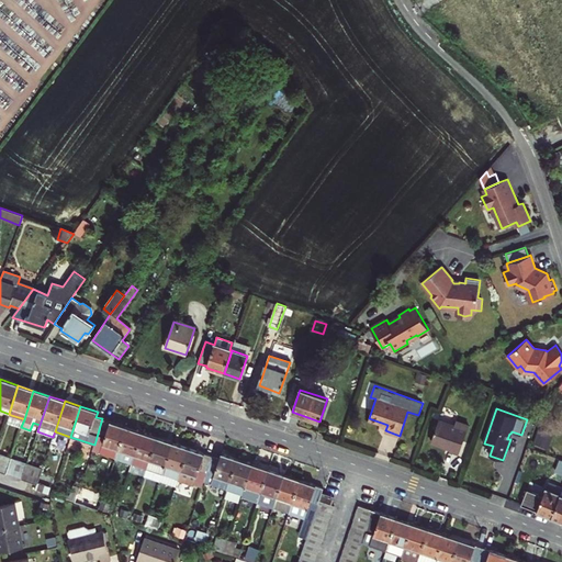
[(22,418),(11,415),(9,422),(20,425),(22,418)]
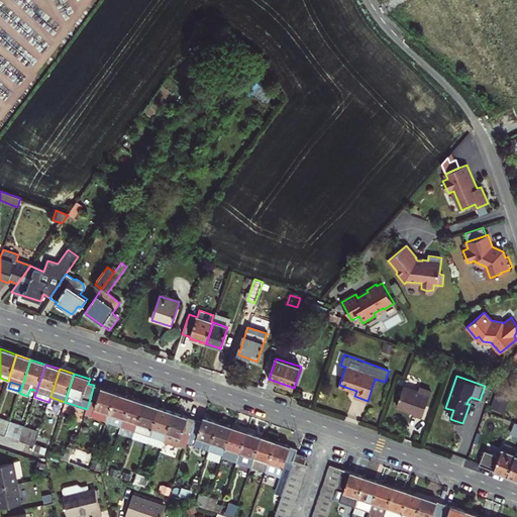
[(106,421),(116,393),(94,385),(87,409),(85,414),(106,421)]
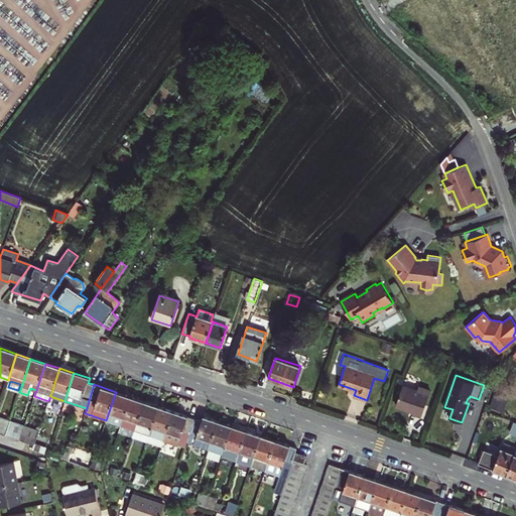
[(413,413),(422,416),(431,390),(419,386),(417,390),(403,385),(396,404),(414,410),(413,413)]
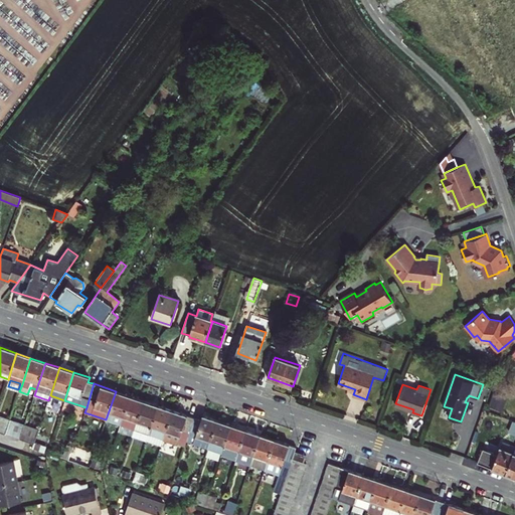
[(121,424),(130,396),(116,391),(106,419),(121,424)]
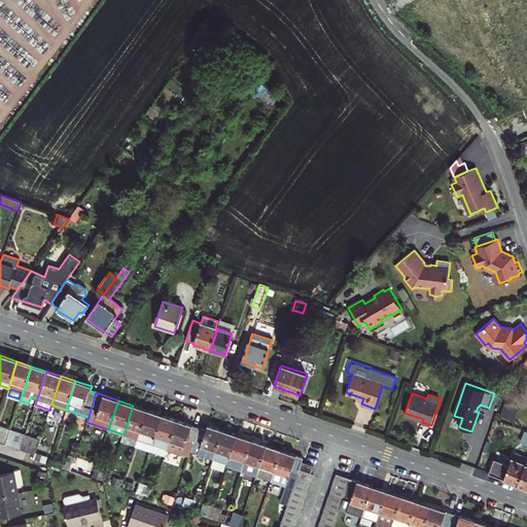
[(136,446),(147,410),(133,406),(124,434),(121,442),(136,446)]
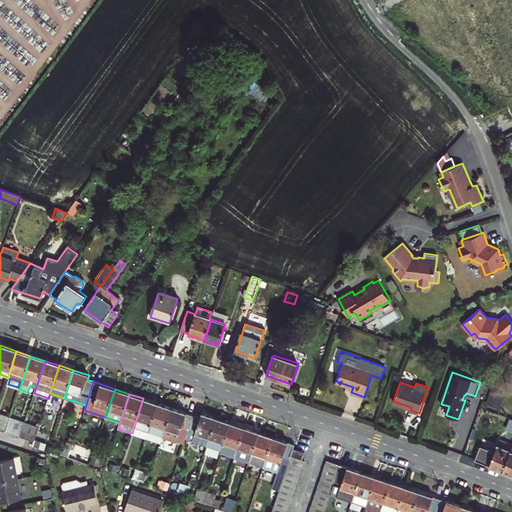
[(158,403),(143,398),(132,433),(146,438),(148,432),(158,403)]
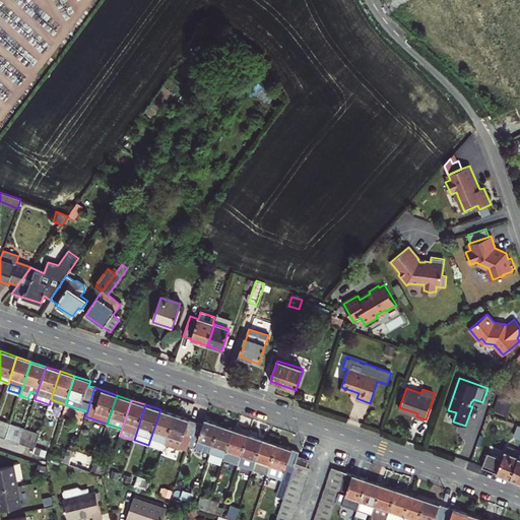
[(175,414),(160,409),(150,439),(148,445),(163,450),(165,443),(175,414)]
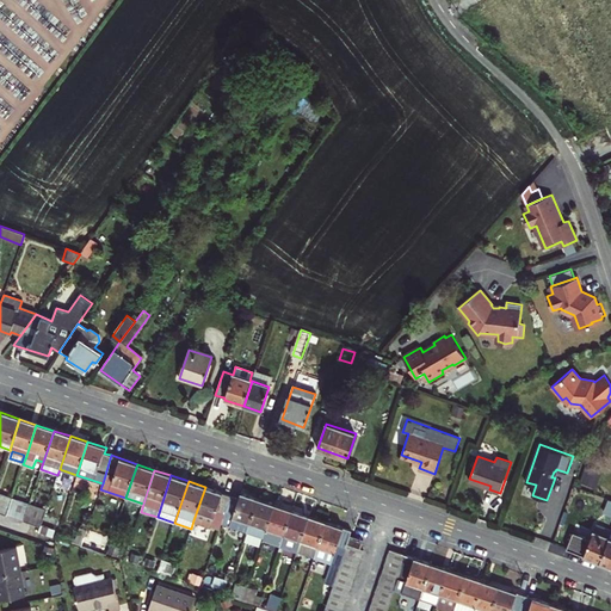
[(230,495),(205,487),(193,520),(211,526),(220,529),(222,523),(224,512),(230,495)]
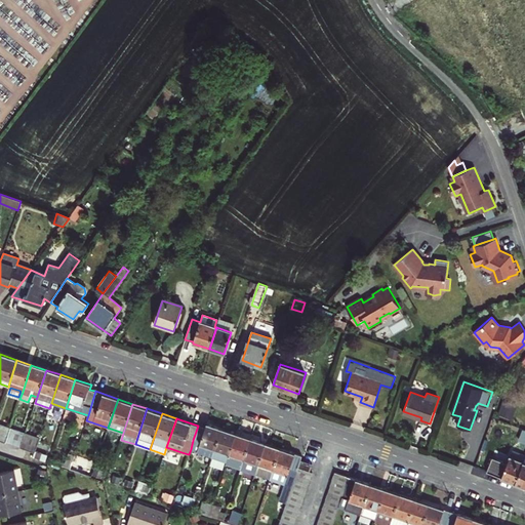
[(212,456),(221,429),(206,423),(205,428),(198,426),(193,440),(191,449),(212,456)]
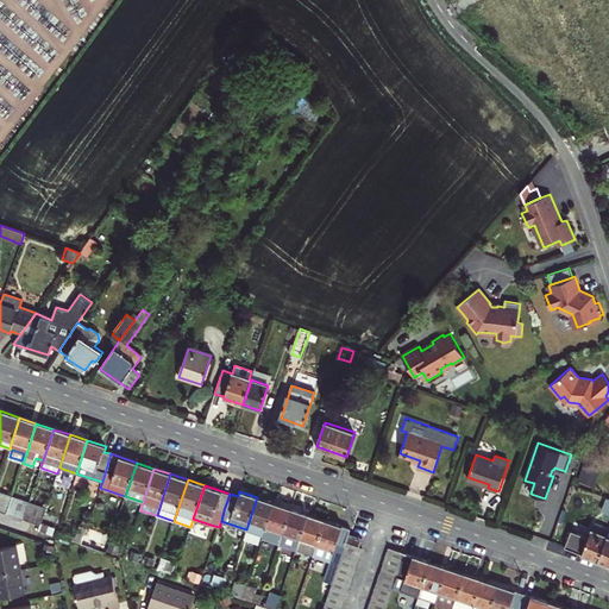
[(11,500),(0,495),(0,513),(6,515),(11,500)]
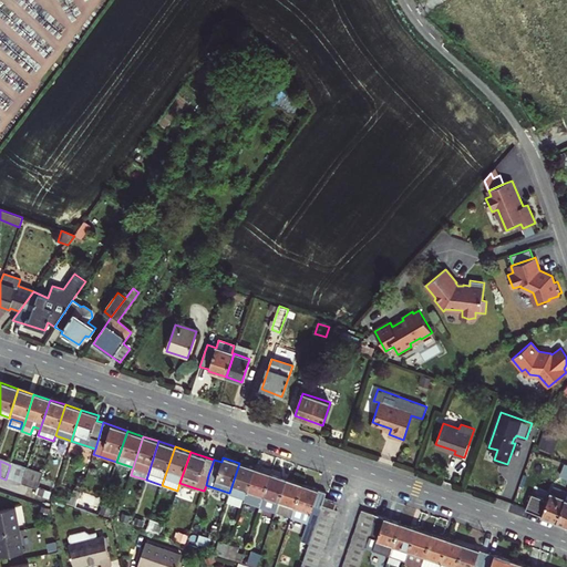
[(255,468),(239,463),(229,493),(245,498),(255,468)]
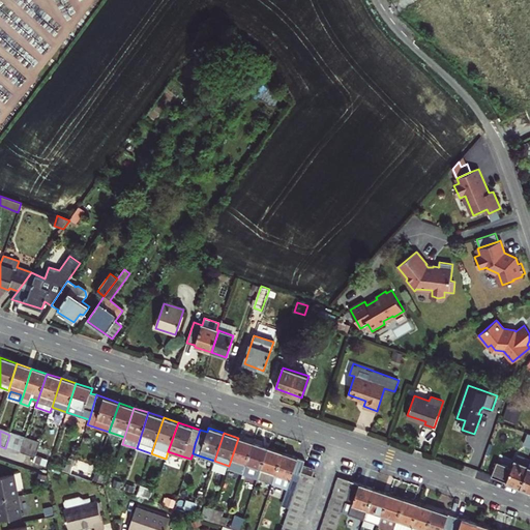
[(9,435),(5,448),(20,452),(25,439),(9,435)]
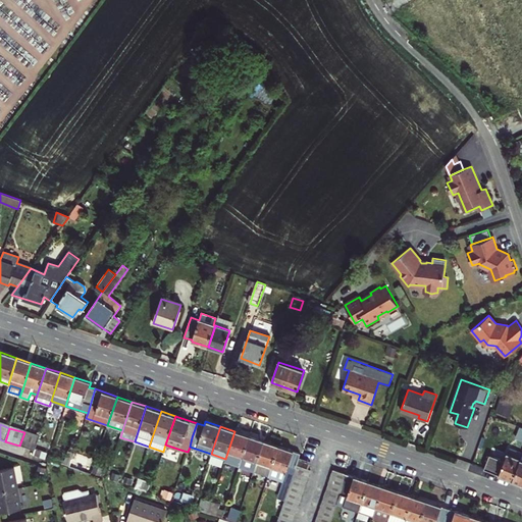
[(240,466),(250,435),(235,431),(225,459),(224,461),(240,466)]
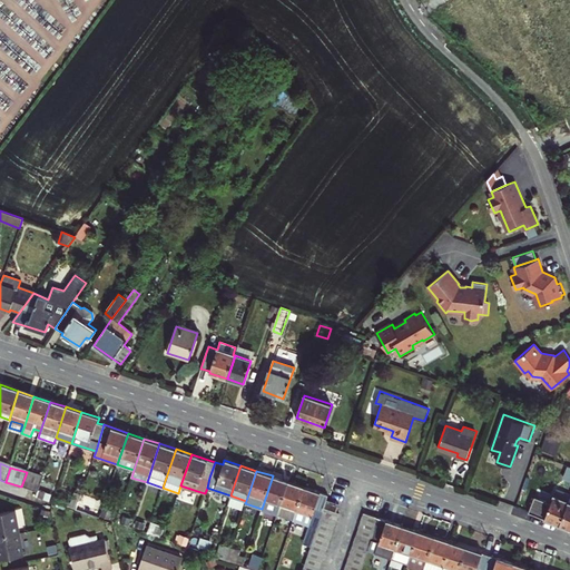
[(38,491),(42,478),(27,472),(21,487),(37,492),(38,491)]
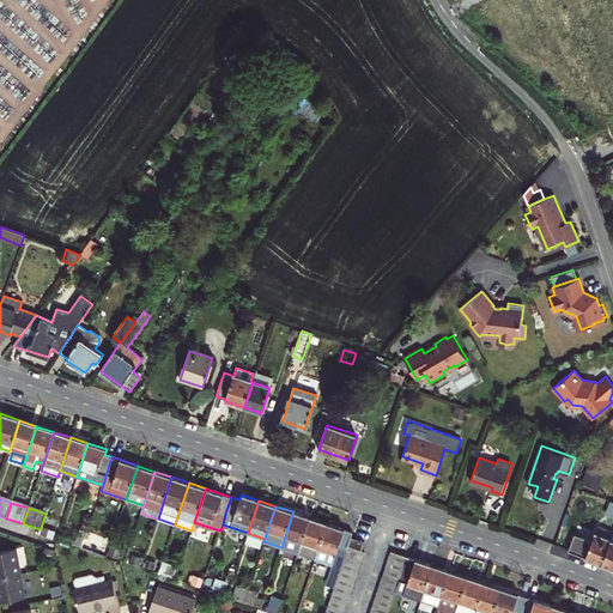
[(298,553),(310,517),(293,511),(281,547),(298,553)]
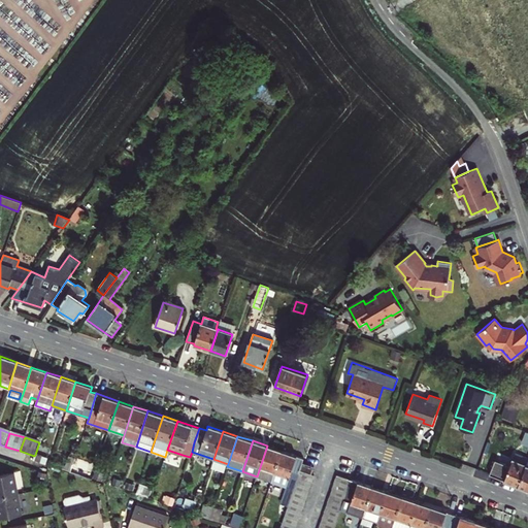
[(282,451),(267,446),(257,476),(271,482),(282,451)]
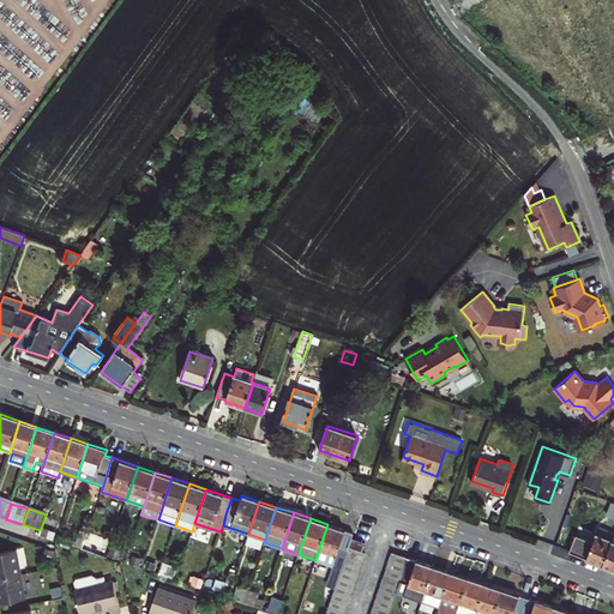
[(343,563),(345,555),(348,547),(351,539),(353,533),(327,524),(315,560),(332,566),(326,584),(335,588),(336,584),(338,577),(341,570),(343,563)]
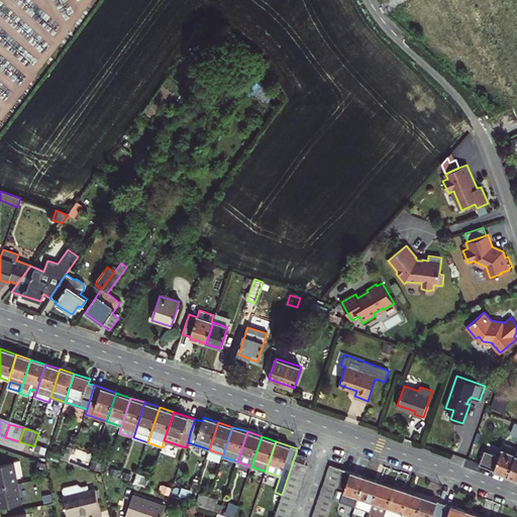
[(507,475),(516,450),(516,447),(505,442),(500,455),(485,449),(480,463),(507,475)]
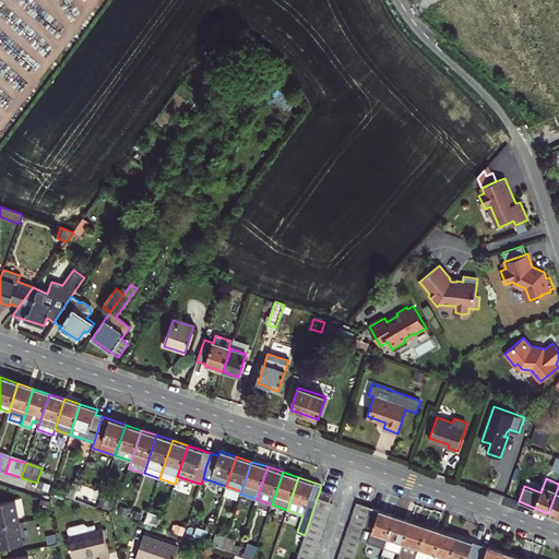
[(35,487),(48,491),(50,485),(37,482),(36,483),(35,487)]
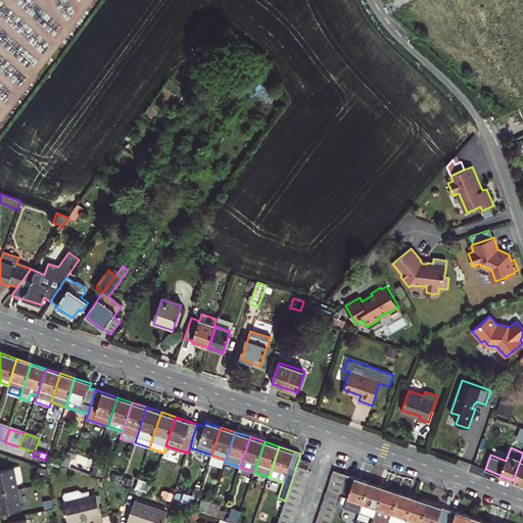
[(68,450),(62,466),(69,468),(75,454),(68,450)]
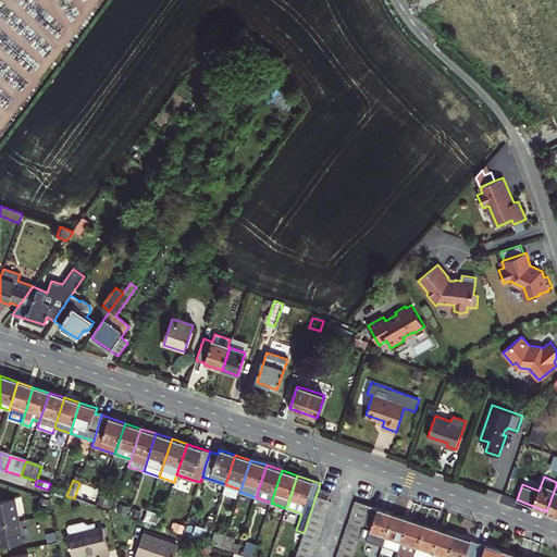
[(95,487),(79,483),(74,498),(89,504),(91,497),(95,487)]
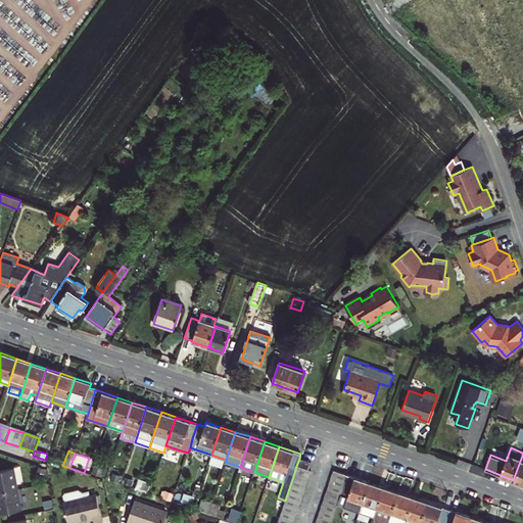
[(522,456),(513,480),(522,484),(522,456)]
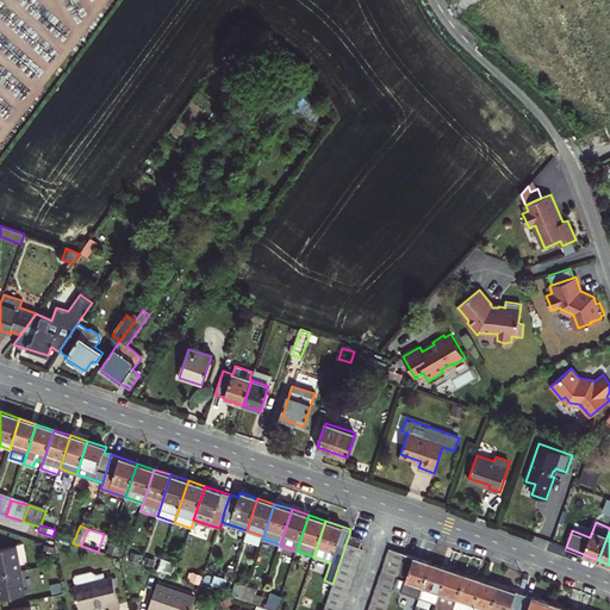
[(362,540),(349,535),(346,543),(359,548),(362,540)]
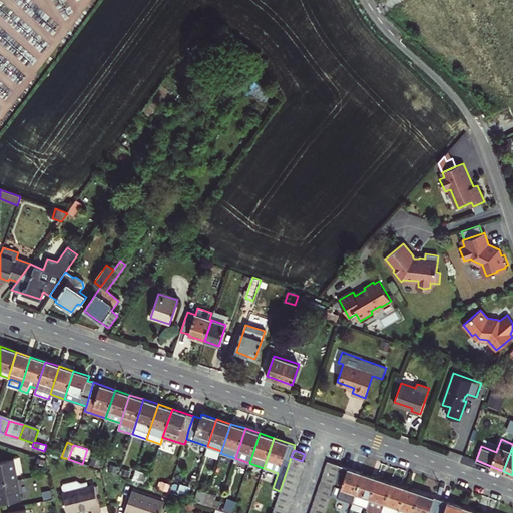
[(101,460),(92,457),(91,461),(90,464),(99,467),(101,460)]
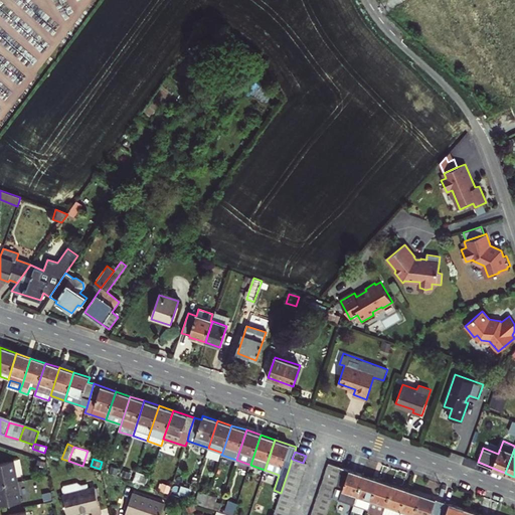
[(292,459),(290,466),(304,470),(306,463),(303,463),(292,459)]
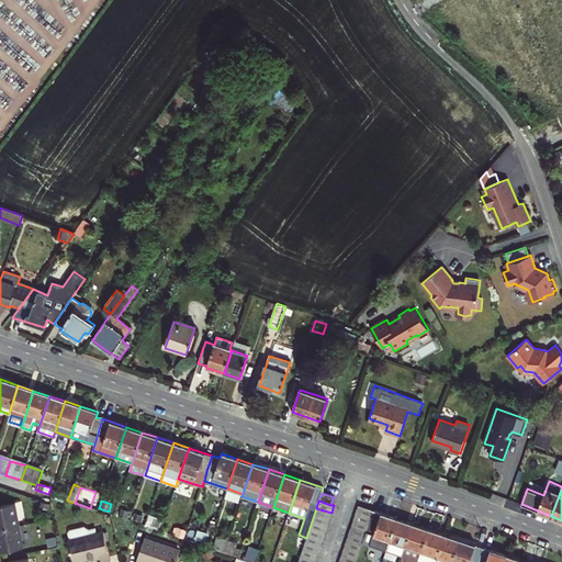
[(90,508),(98,510),(99,508),(100,505),(92,502),(90,508)]
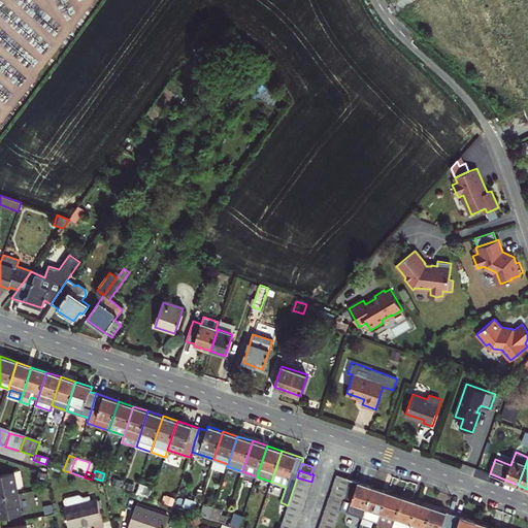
[(0,496),(18,493),(13,472),(0,474),(0,496)]
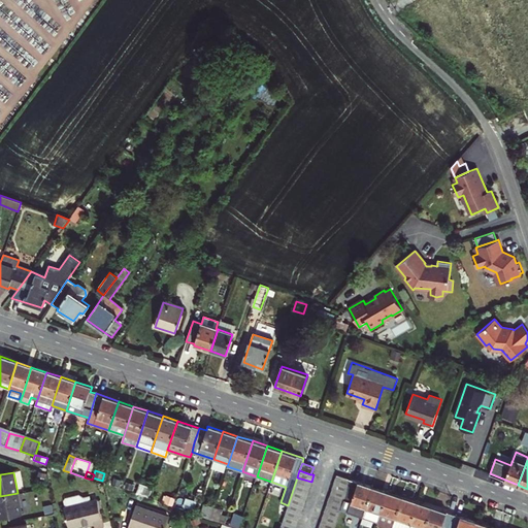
[(349,487),(351,480),(337,474),(334,483),(349,487)]
